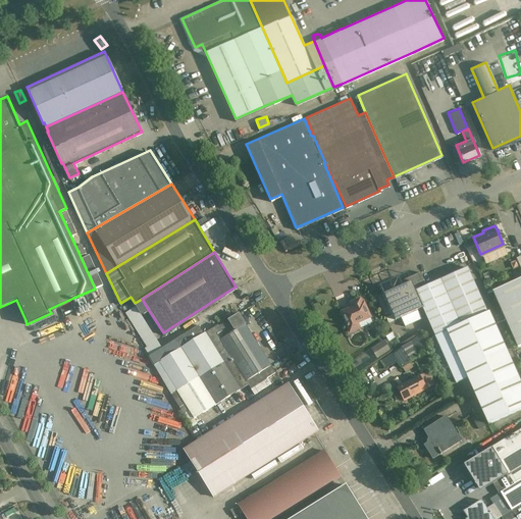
[(95,287),(102,283),(88,253),(81,256),(95,287)]
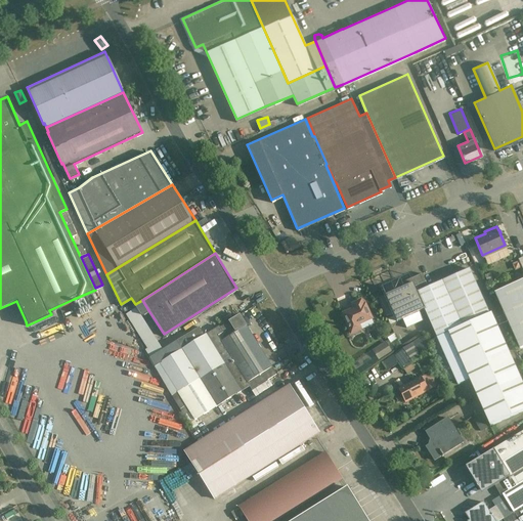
[(522,268),(522,276),(494,290),(511,328),(519,346),(522,343),(522,254),(518,257),(522,268)]
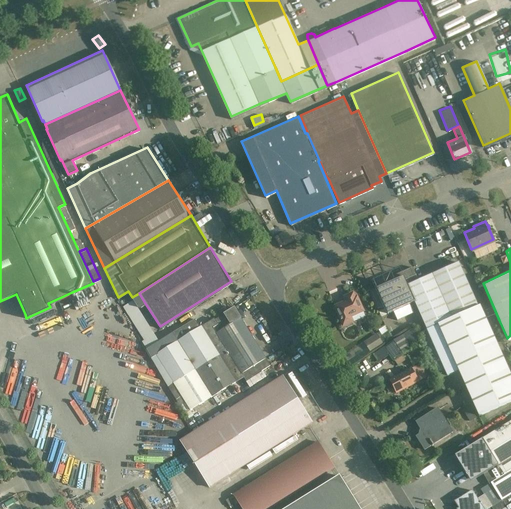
[(384,282),(369,289),(376,306),(383,303),(387,311),(413,299),(425,327),(446,373),(458,369),(459,372),(478,414),(510,398),(510,375),(479,304),(477,304),(457,260),(417,277),(412,265),(386,276),(385,277),(384,278),(384,280),(384,281),(384,282)]
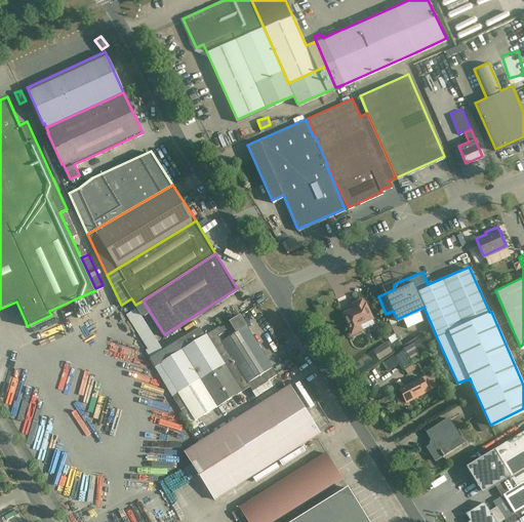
[(490,271),(485,274),(487,279),(493,277),(490,271)]
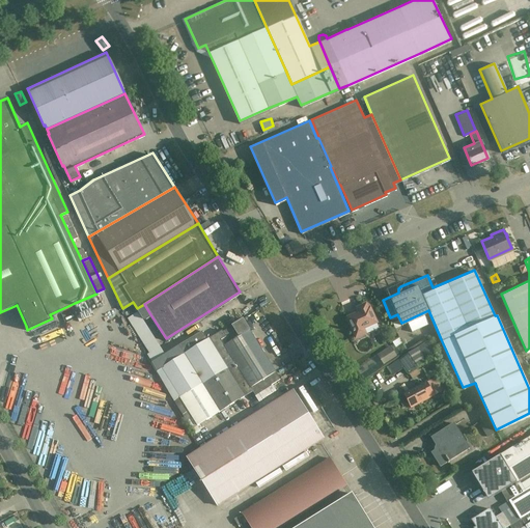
[(231,313),(245,307),(242,301),(228,308),(231,313)]
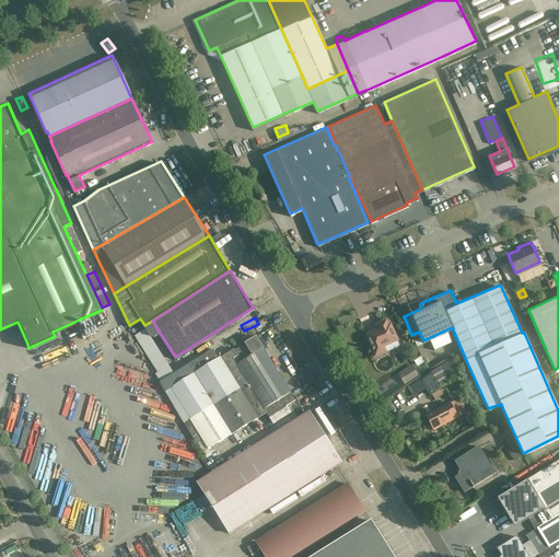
[(387,323),(385,318),(375,323),(377,327),(365,333),(374,354),(384,349),(382,344),(396,337),(389,322),(387,323)]
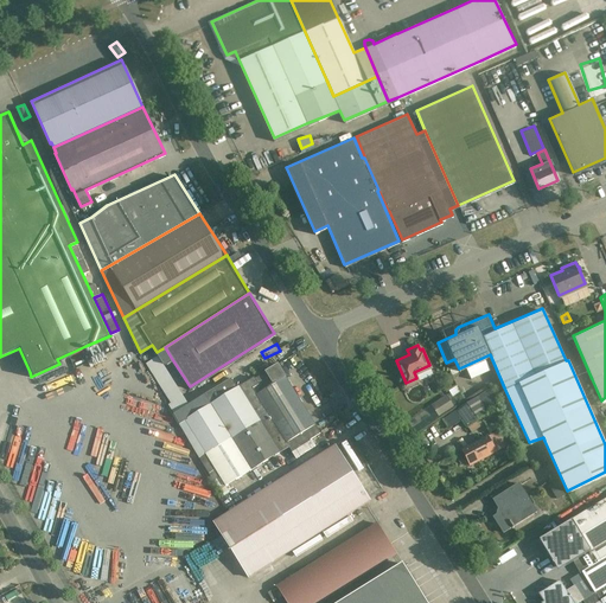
[(172,359),(165,347),(157,352),(163,361),(167,363),(172,359)]
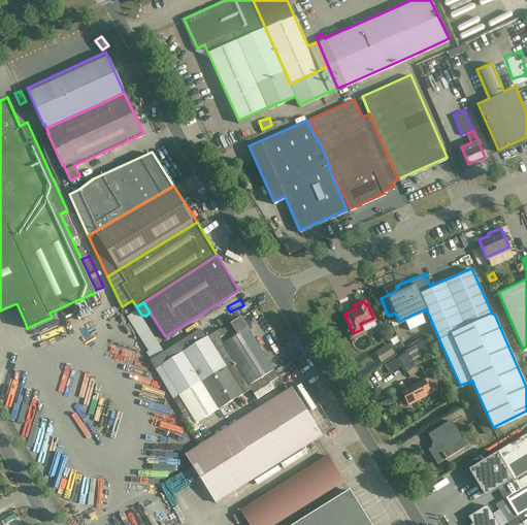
[(250,386),(252,390),(274,376),(278,374),(241,315),(222,326),(225,331),(220,335),(223,341),(222,341),(233,359),(250,386)]
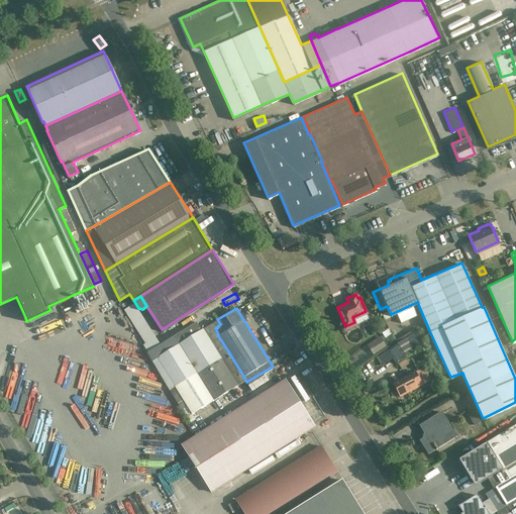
[(196,320),(146,350),(169,388),(228,351),(217,334),(218,334),(215,328),(220,324),(217,319),(202,328),(196,320)]
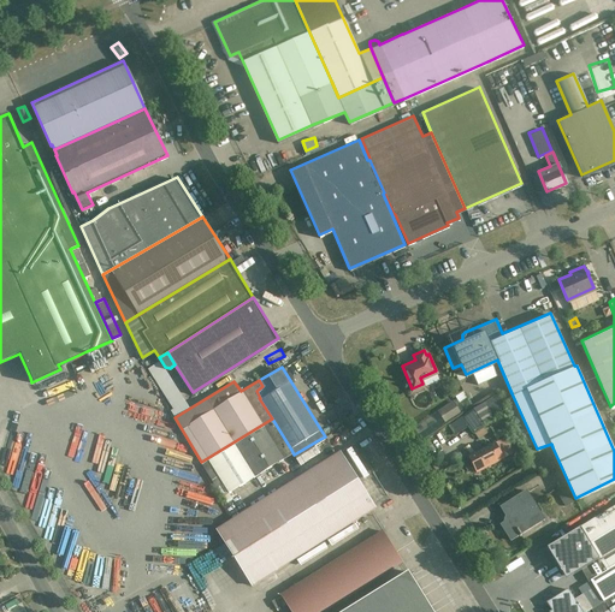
[(504,399),(498,390),(482,400),(461,414),(478,435),(486,429),(482,423),(494,415),(490,410),(504,399)]
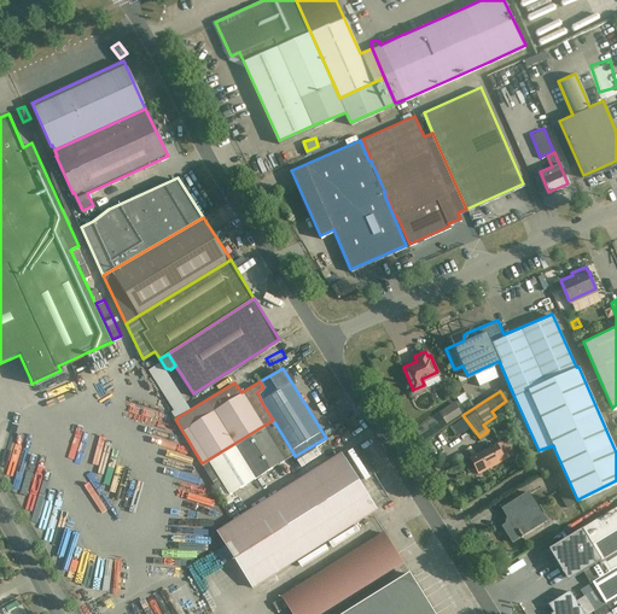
[(461,411),(454,399),(438,409),(446,421),(461,411)]
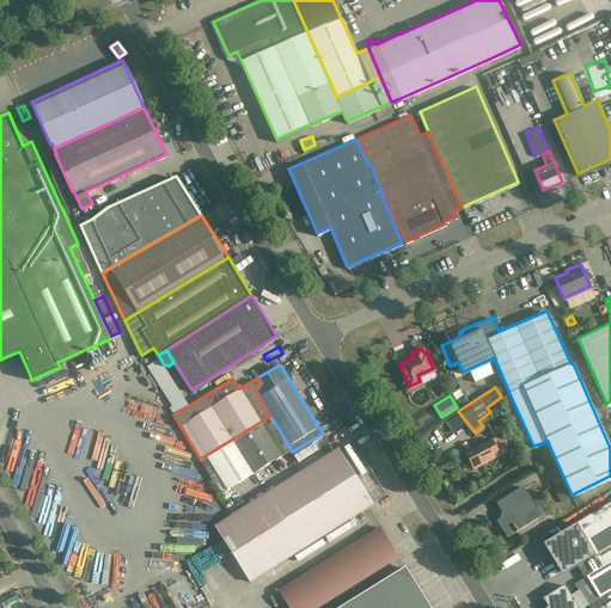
[(251,471),(289,447),(270,416),(200,459),(214,481),(225,497),(230,493),(225,487),(251,471)]
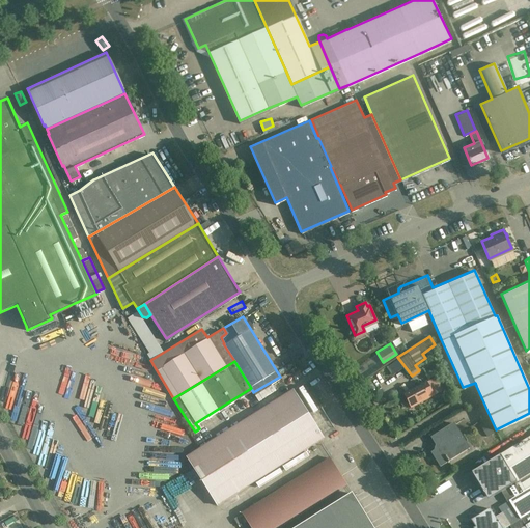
[(440,384),(435,376),(426,380),(425,380),(402,392),(410,406),(433,393),(433,392),(442,387),(440,384)]
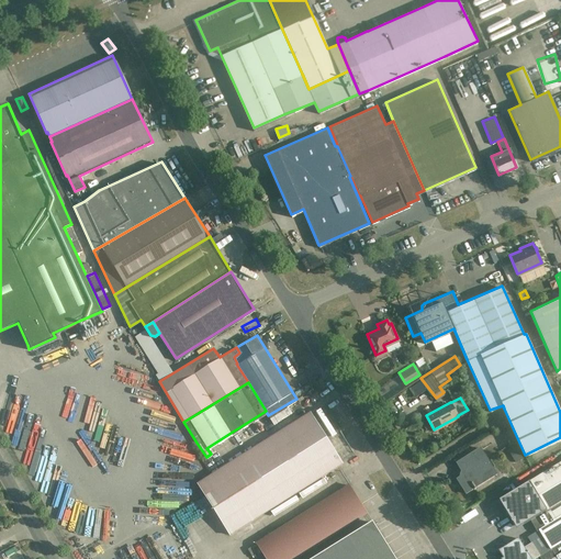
[(340,462),(309,412),(197,482),(228,533),(340,462)]
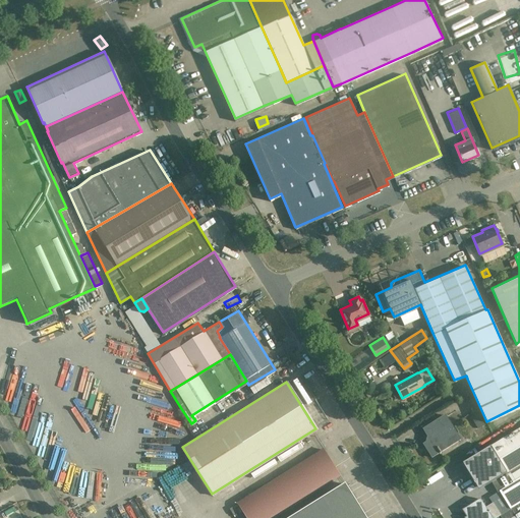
[(489,432),(476,410),(470,414),(477,426),(474,428),(480,437),(489,432)]
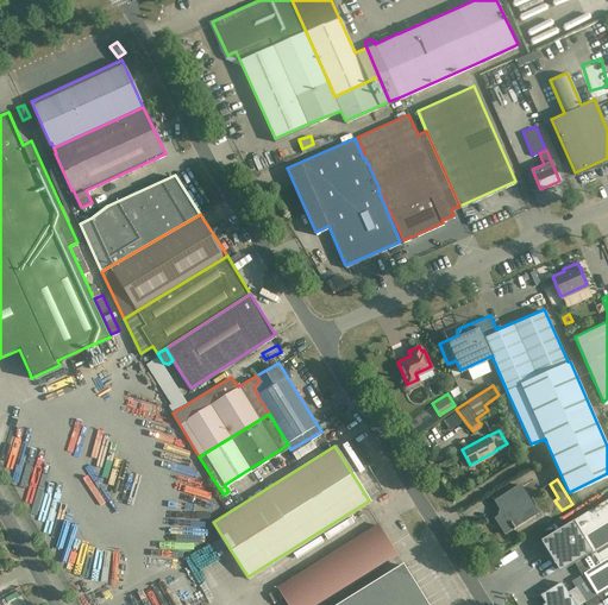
[(537,511),(519,484),(495,499),(502,511),(495,516),(505,531),(537,511)]
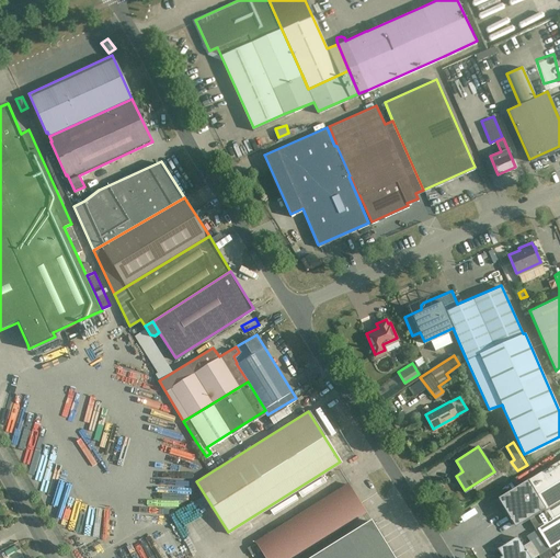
[(527,479),(498,498),(512,522),(514,526),(528,517),(535,528),(530,531),(529,532),(526,534),(530,539),(538,553),(540,557),(545,557),(547,557),(555,553),(558,557),(559,557),(559,457),(526,478),(527,479)]
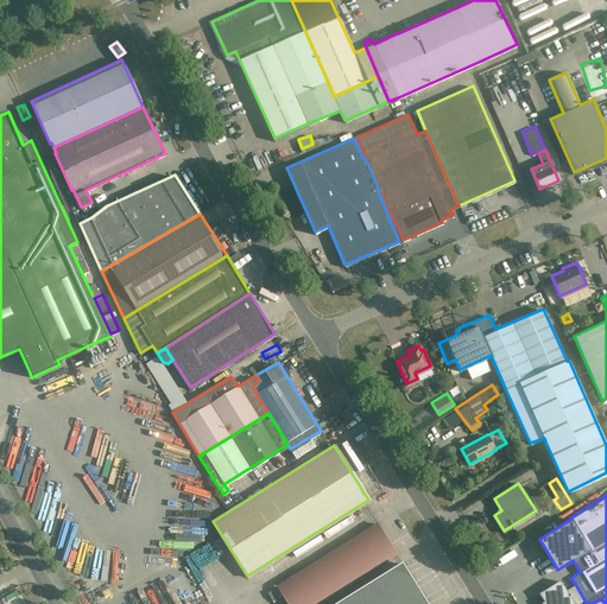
[(313,603),(396,552),(377,522),(296,573),(277,585),(288,603),(313,603)]
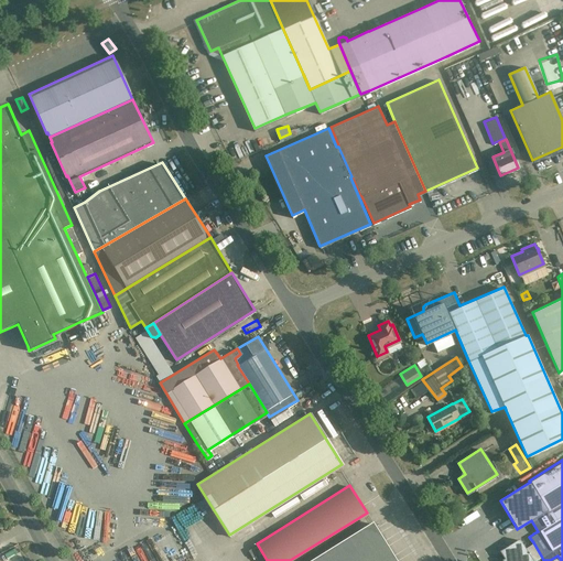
[(500,502),(486,510),(489,516),(504,507),(500,502)]
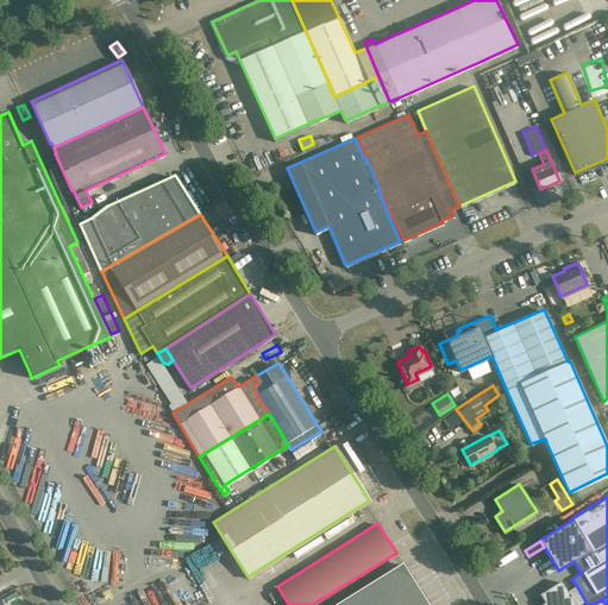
[(428,604),(402,562),(334,604),(428,604)]
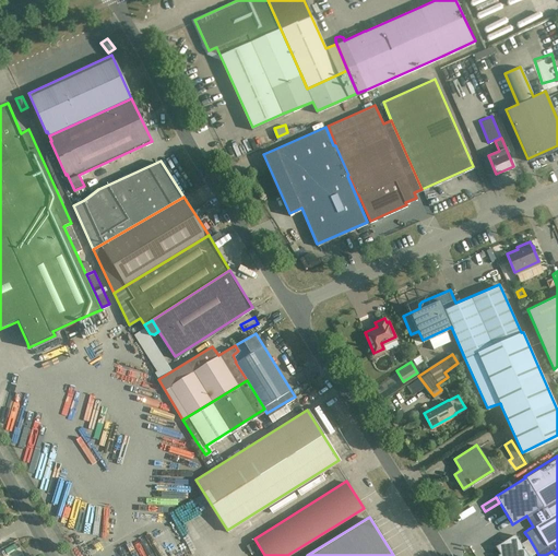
[(514,533),(495,545),(500,553),(497,554),(498,555),(527,555),(536,551),(529,537),(520,543),(517,536),(514,533)]
